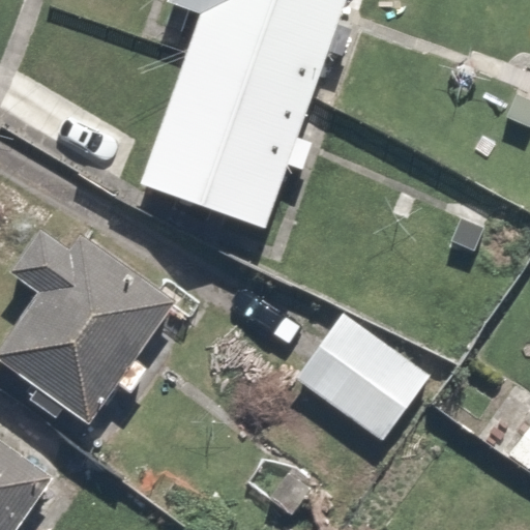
[(345,0),(177,0),(173,13),(198,22),(143,185),(270,228),(345,0)]
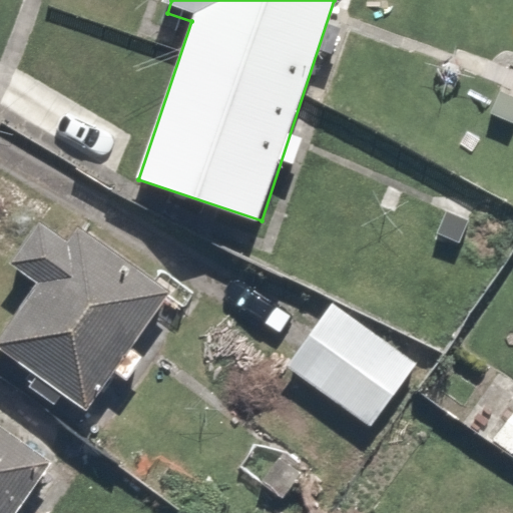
[(181,291),(84,217),(69,236),(46,219),(11,266),(41,289),(6,336),(96,404),(181,291)]
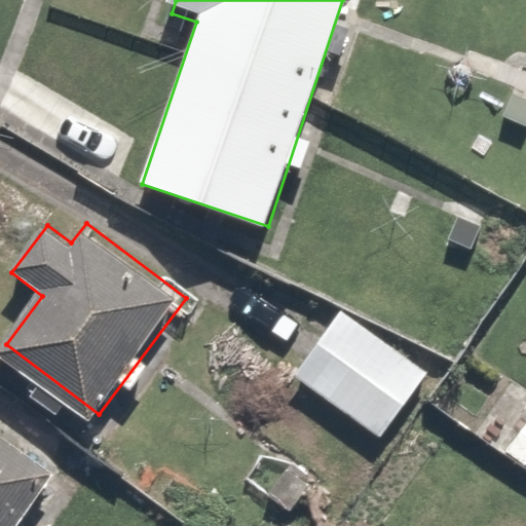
[(436,384),(343,310),(292,374),(384,448),(436,384)]
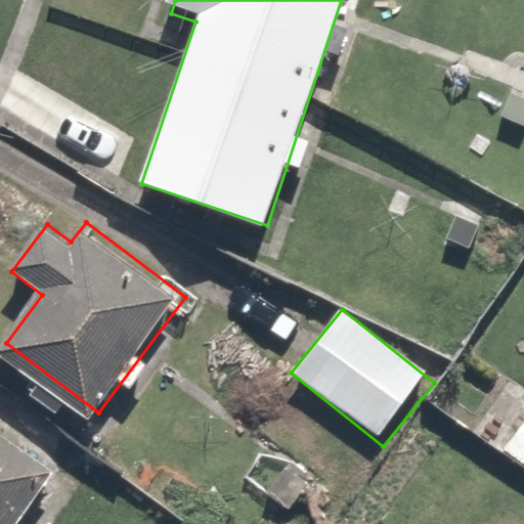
[(523,408),(498,443),(523,462),(523,408)]
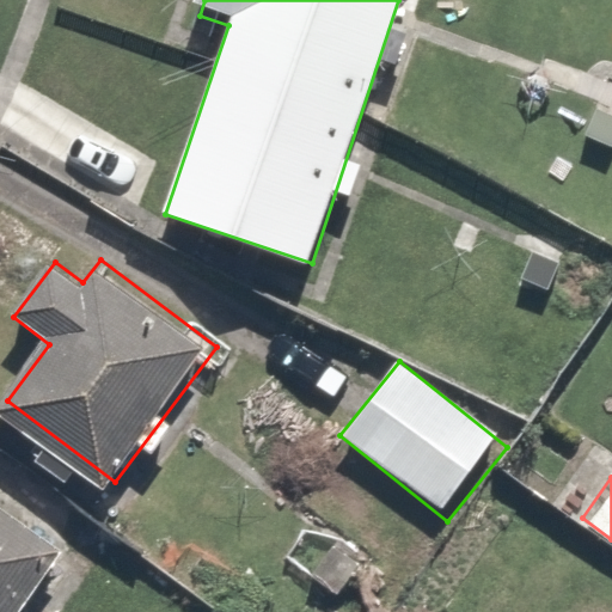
[(0,611),(28,611),(73,552),(0,499),(0,611)]
